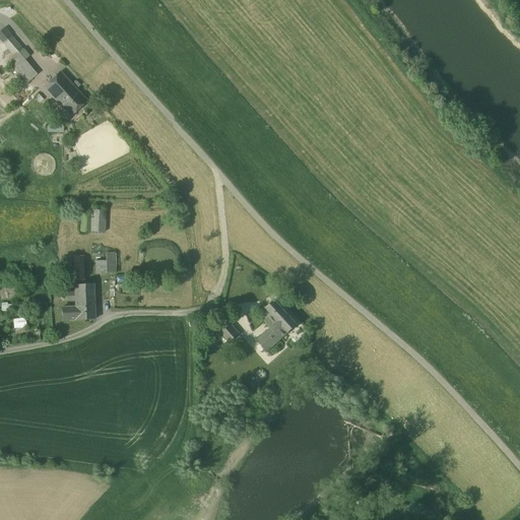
[(22,49),(4,27),(0,30),(0,41),(13,56),(22,49)]
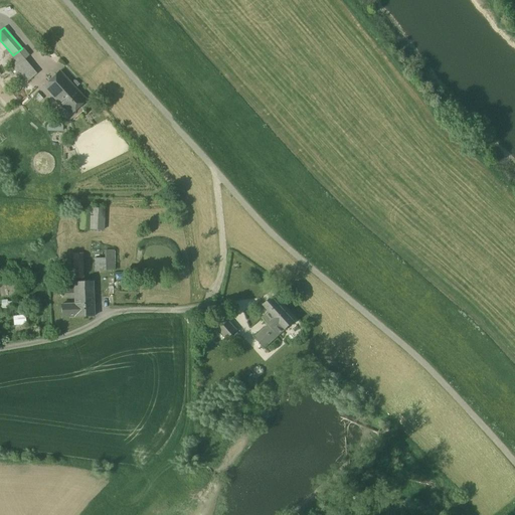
[(13,55),(6,61),(13,69),(24,60),(28,56),(22,48),(13,55)]
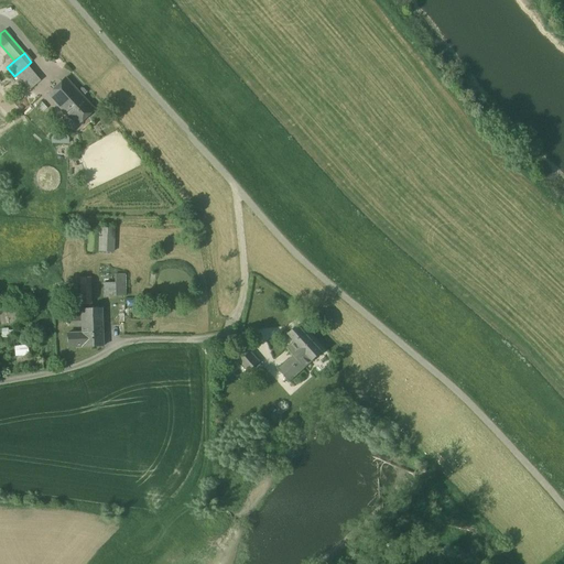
[(26,66),(14,76),(28,91),(39,80),(26,66)]
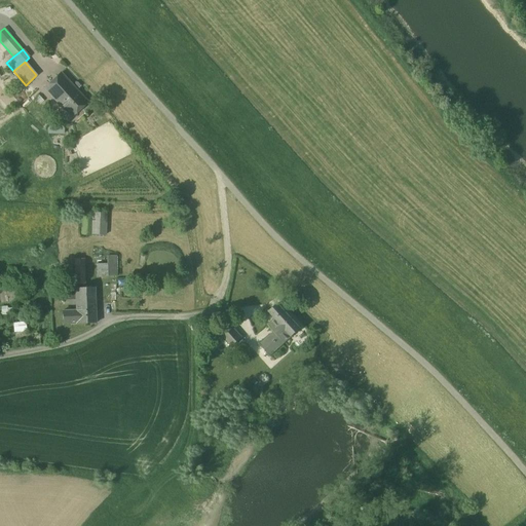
[(60,73),(44,88),(59,105),(75,89),(60,73)]
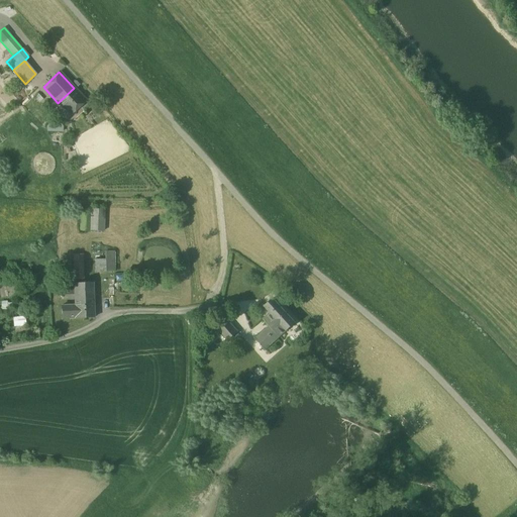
[(85,100),(74,88),(58,103),(69,115),(85,100)]
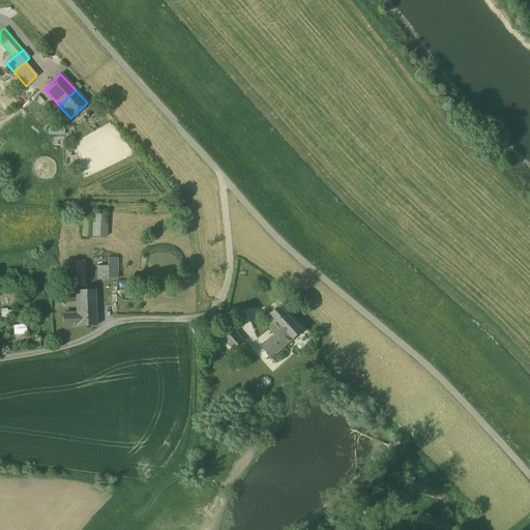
[(106,214),(93,214),(93,237),(105,237),(106,214)]
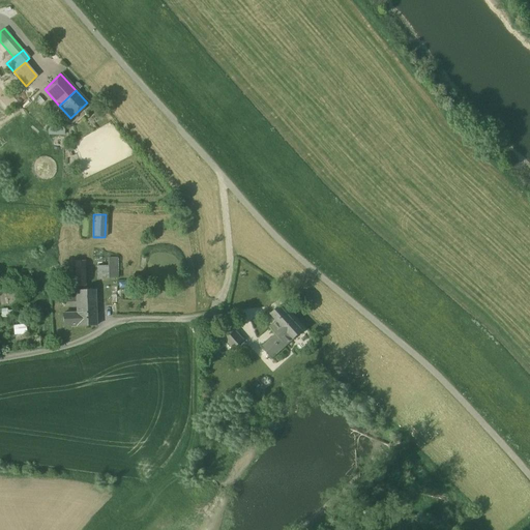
[(117,258),(108,258),(108,266),(108,278),(117,278),(117,258)]
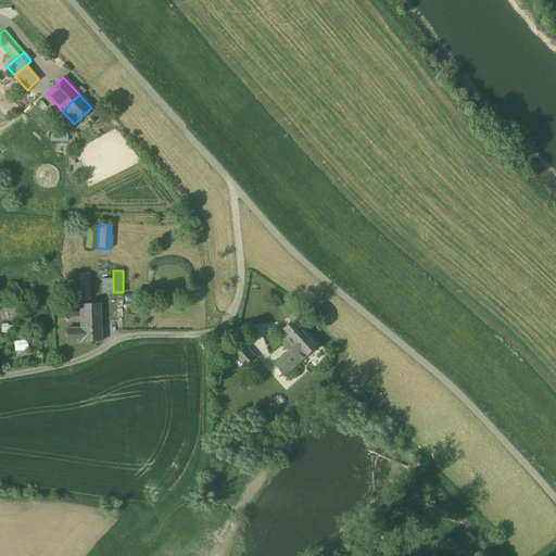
[(88,274),(77,274),(78,283),(89,283),(88,274)]
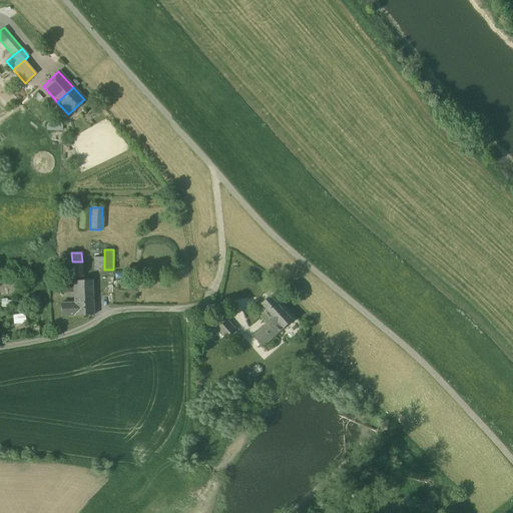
[(104,258),(93,258),(93,270),(104,270),(104,258)]
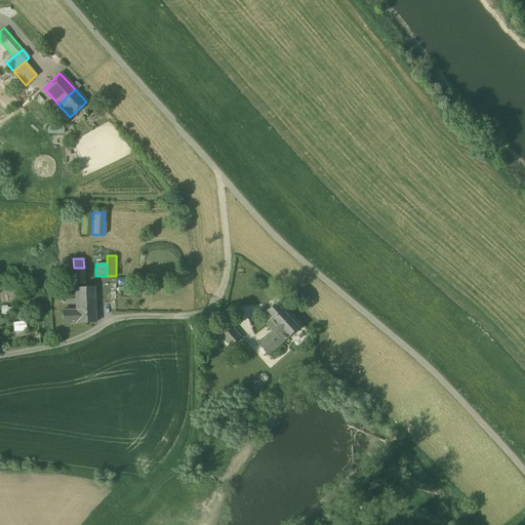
[(84,268),(74,268),(74,284),(84,284),(84,268)]
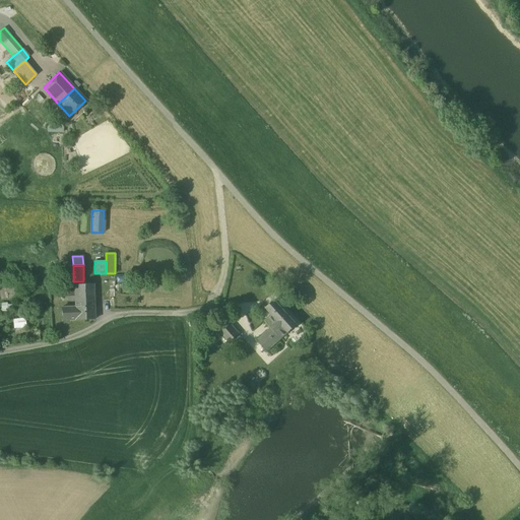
[(92,284),(73,284),(74,291),(74,301),(93,300),(92,284)]
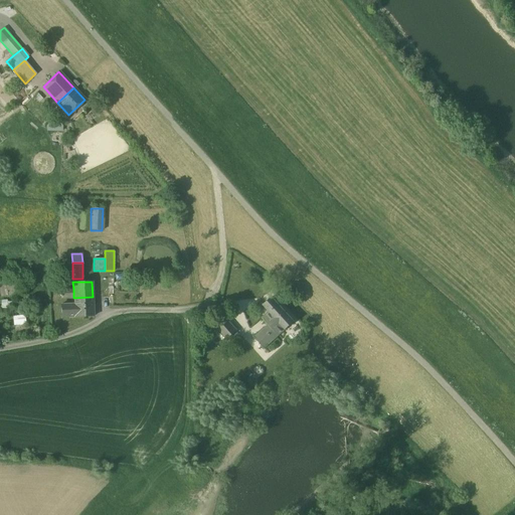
[(73,289),(61,290),(61,299),(73,298),(73,289)]
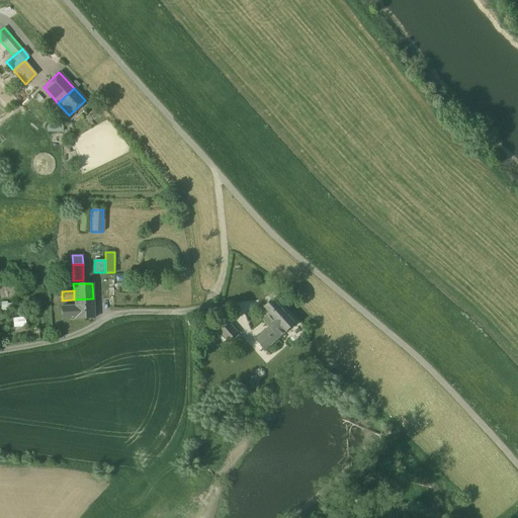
[(93,298),(74,299),(74,306),(61,307),(62,319),(75,318),(75,319),(94,318),(94,317),(93,298)]
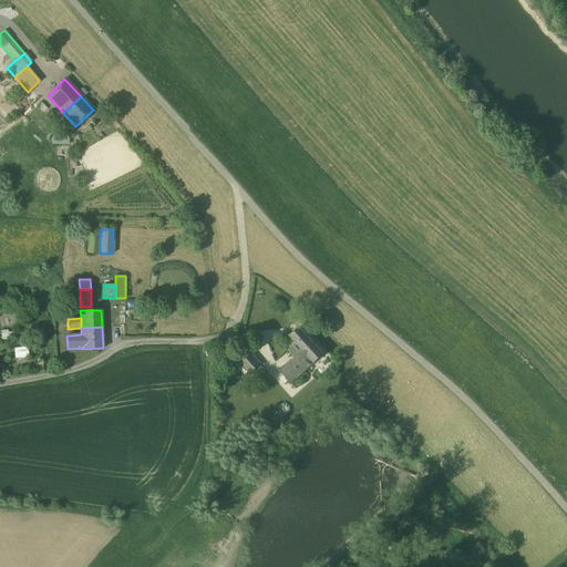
[(325,354),(300,327),(290,336),(297,343),(290,349),(297,358),(308,369),(325,354)]
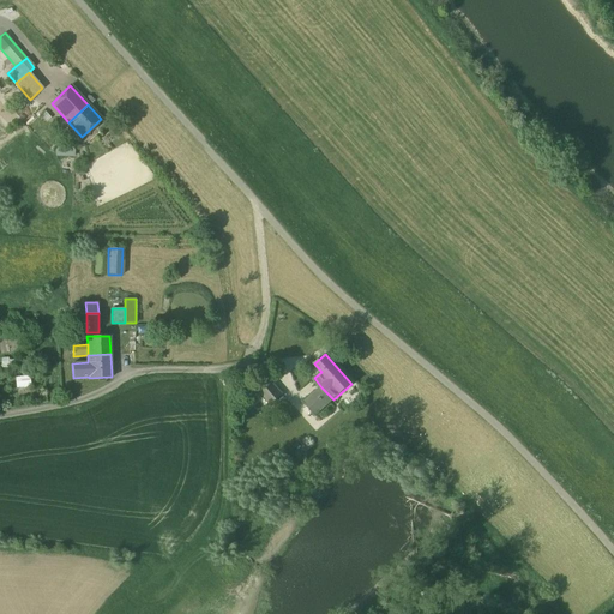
[(17,386),(31,386),(30,374),(16,375),(17,386)]
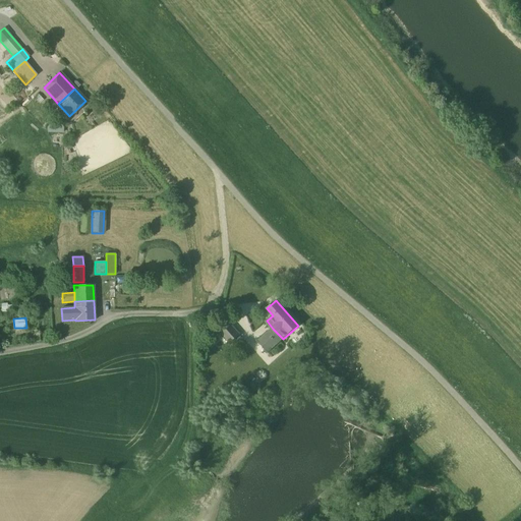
[(240,335),(229,323),(220,331),(231,343),(240,335)]
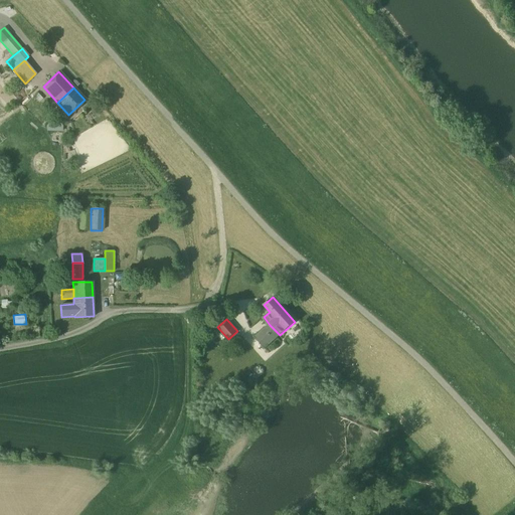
[(270,325),(258,336),(267,346),(280,335),(270,325)]
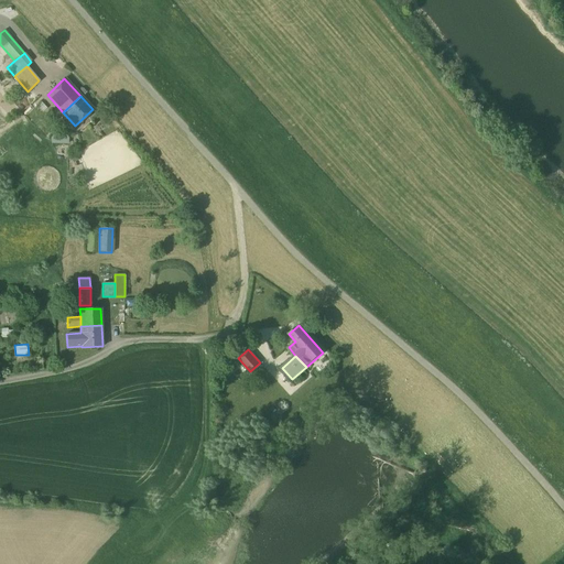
All buildings are outlined.
